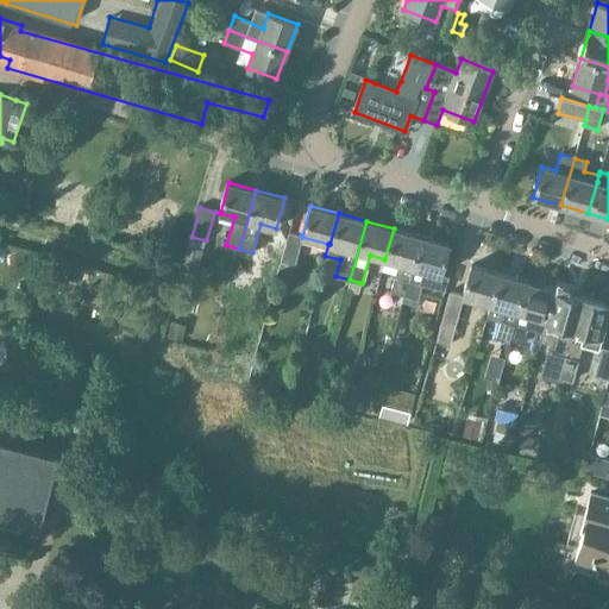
[(413,267),(421,237),(394,228),(384,259),(397,263),(389,292),(403,295),(412,267),(413,267)]
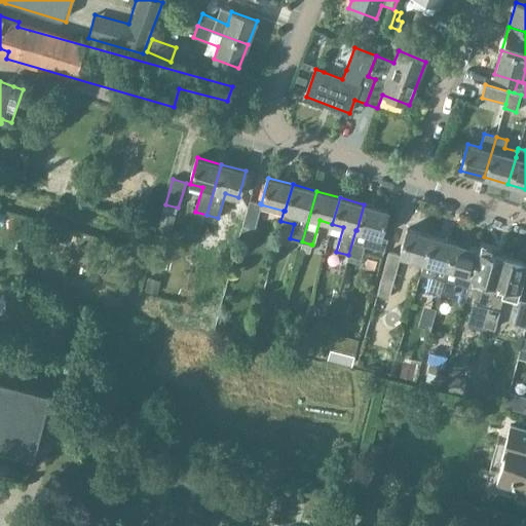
[(243,225),(253,228),(254,228),(261,204),(260,203),(250,200),(242,225),(243,225)]
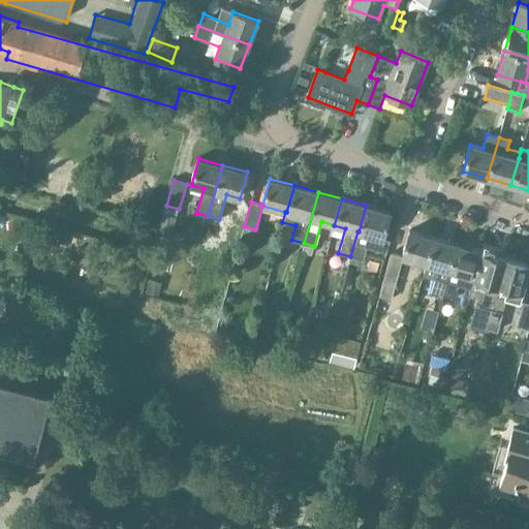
[(382,239),(390,212),(366,206),(359,231),(358,231),(350,256),(363,260),(367,246),(366,246),(369,235),(382,239)]
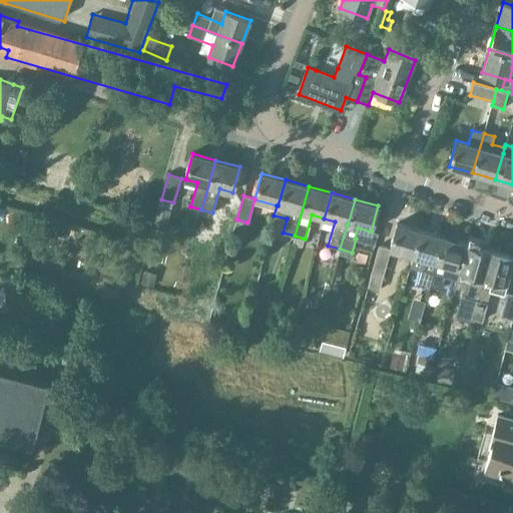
[(158,205),(153,224),(166,227),(171,209),(158,205)]
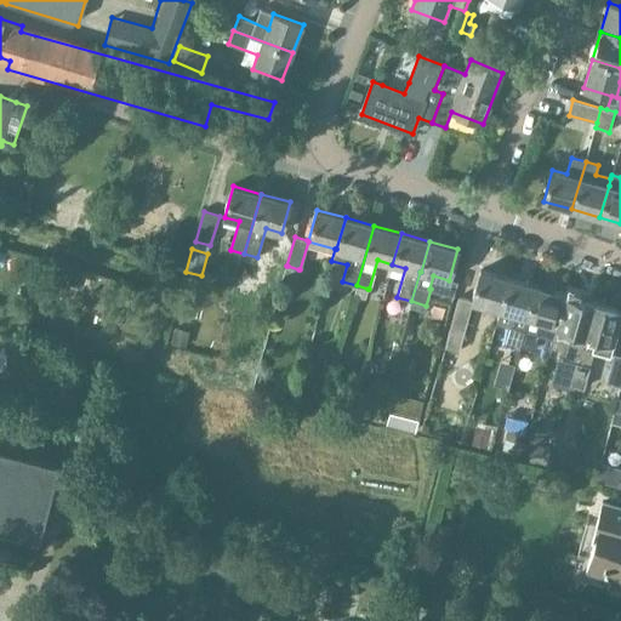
[(286,266),(283,279),(296,283),(298,269),(286,266)]
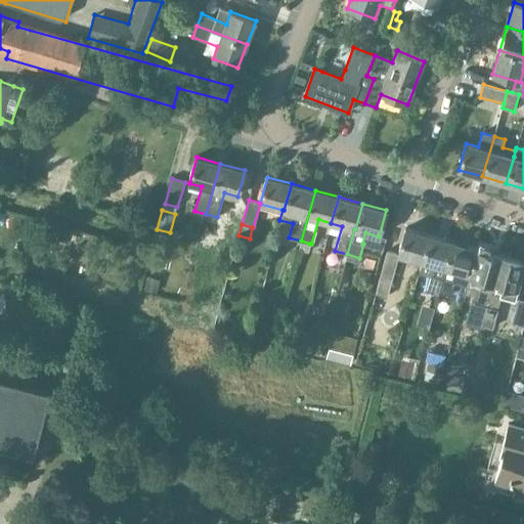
[(405,228),(398,255),(399,255),(422,261),(429,235),(405,228)]
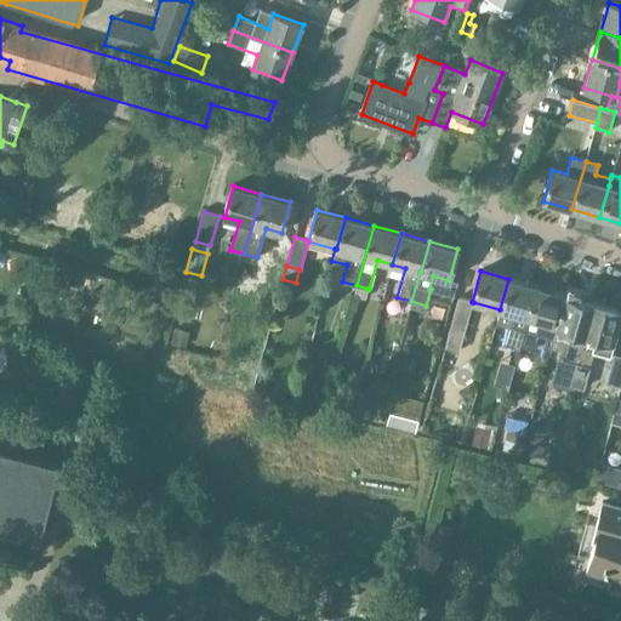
[(508,279),(500,309),(514,314),(506,343),(519,347),(528,318),(536,286),(508,279)]
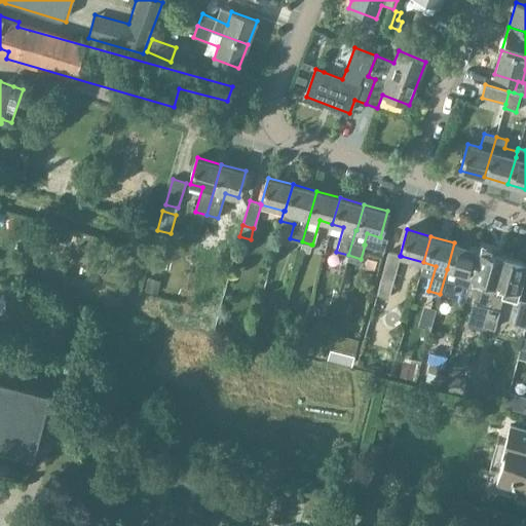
[(302,241),(299,250),(309,253),(311,245),(302,241)]
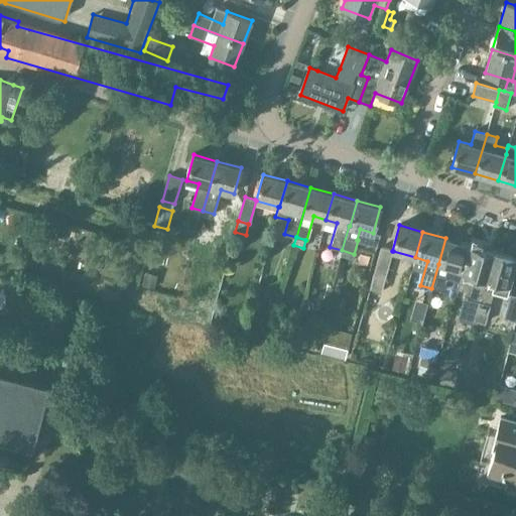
[(438,264),(431,288),(441,291),(445,278),(459,281),(470,245),(445,238),(438,264)]
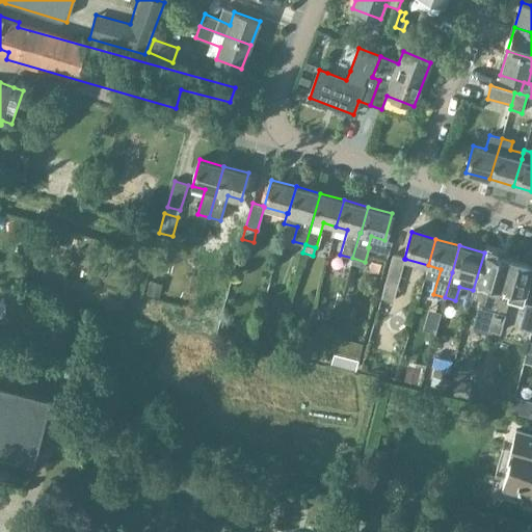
[(484,253),(473,290),(484,293),(476,323),(489,326),(494,311),(508,259),(484,253)]
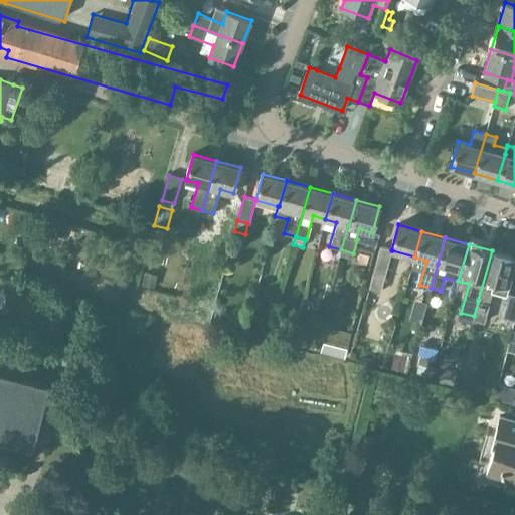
[(380,247),(368,288),(380,291),(392,250),(391,250),(380,247)]
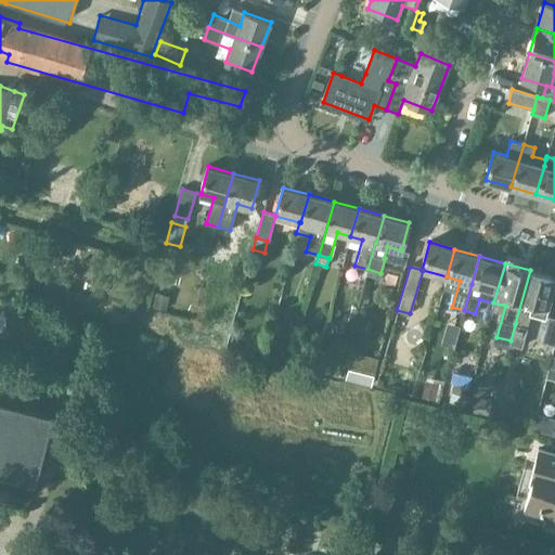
[(511,340),(510,344),(521,347),(531,312),(545,317),(554,281),(554,276),(530,270),(515,324),(511,340)]
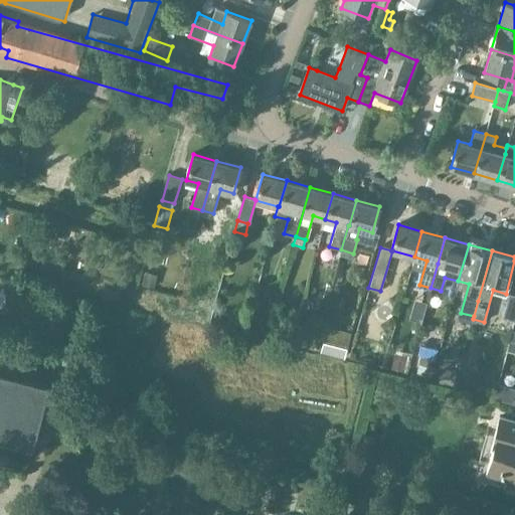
[(144,271),(141,284),(152,287),(156,274),(144,271)]
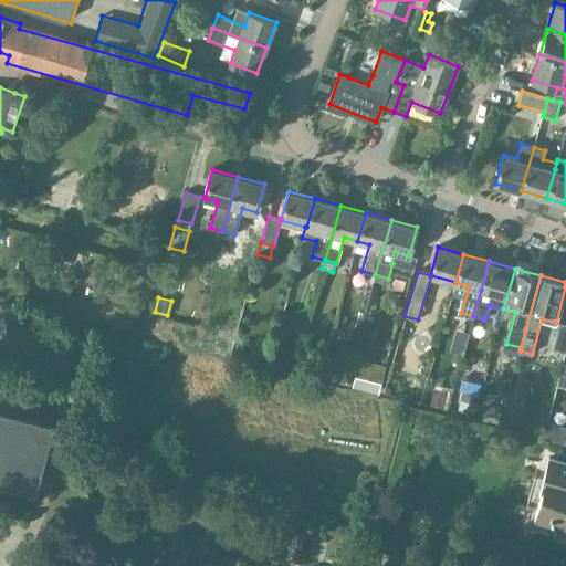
[(48,373),(61,318),(22,306),(21,312),(0,305),(0,343),(12,347),(8,362),(48,373)]
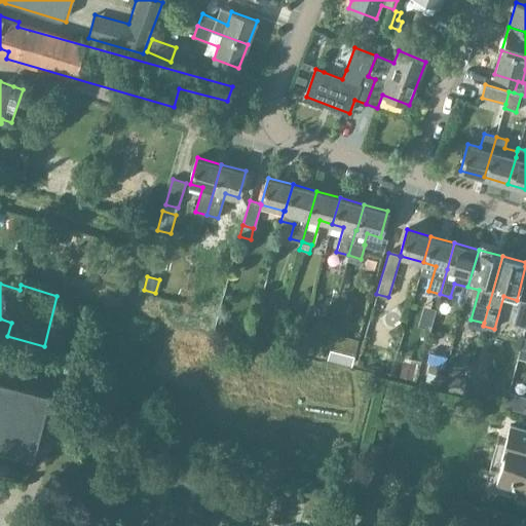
[(525,328),(525,301),(519,299),(514,324),(525,328)]
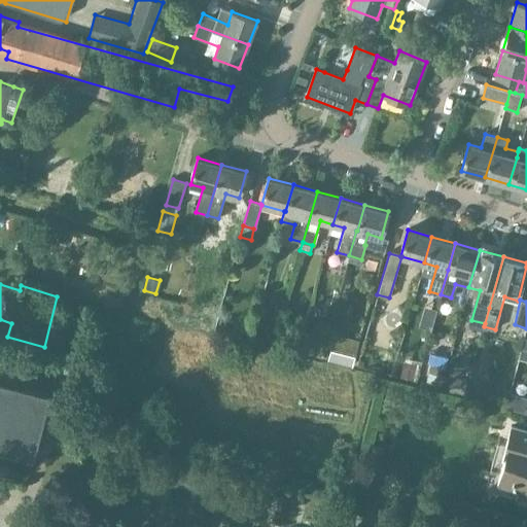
[(305,328),(299,349),(316,354),(322,334),(305,328)]
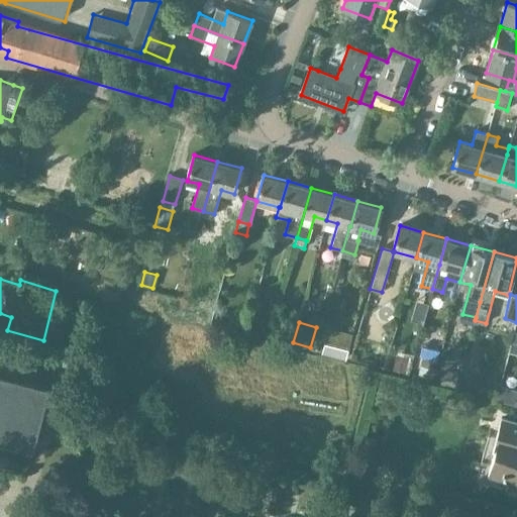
[(248,327),(246,335),(255,337),(257,330),(248,327)]
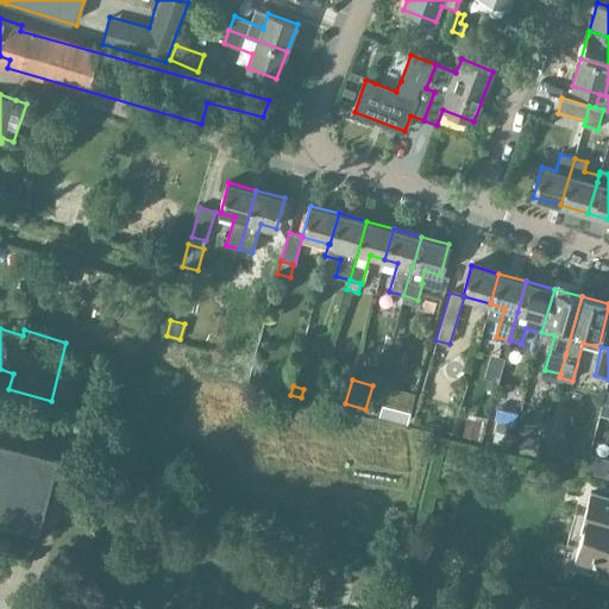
[(387,387),(378,415),(407,422),(414,394),(387,387)]
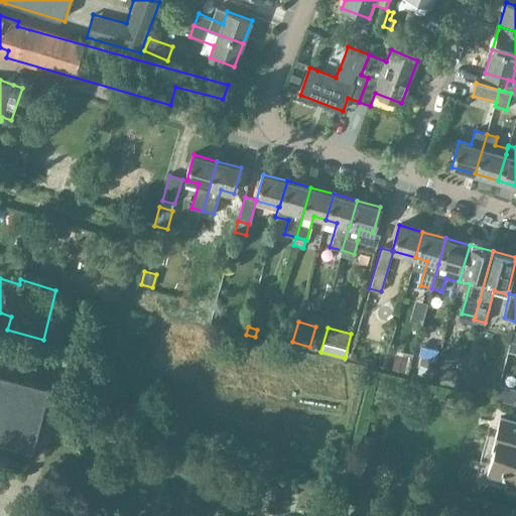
[(509,341),(507,352),(515,354),(515,342),(511,341),(509,341)]
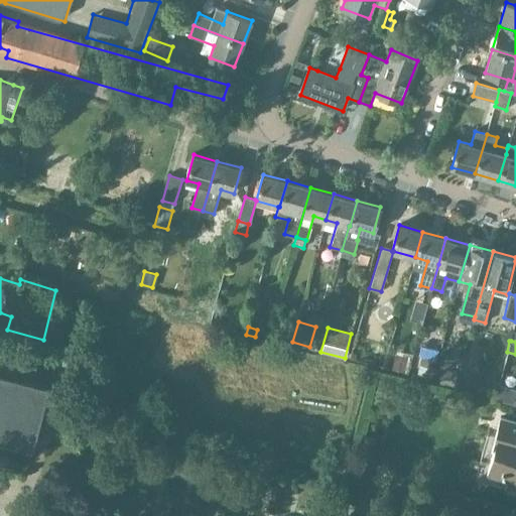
[(395,354),(391,368),(403,371),(407,357),(395,354)]
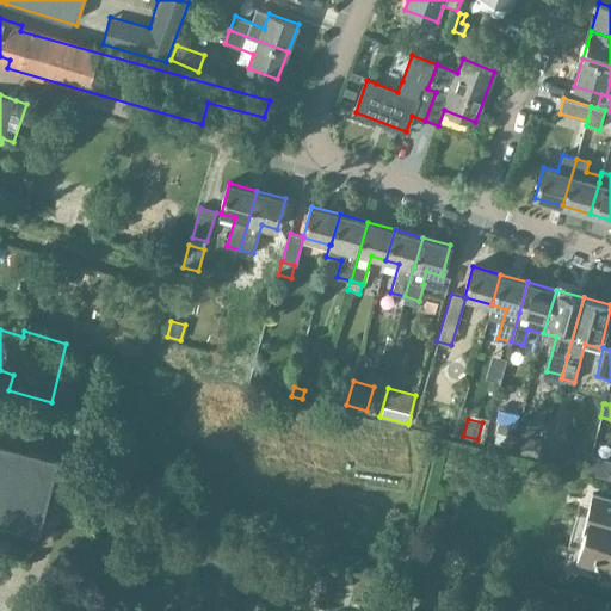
[(499,420),(497,433),(513,437),(516,424),(499,420)]
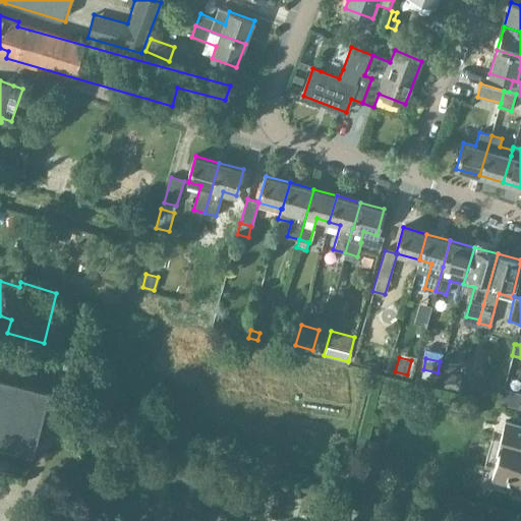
[(35,383),(38,369),(0,359),(0,449),(31,457),(32,451),(37,452),(52,393),(46,392),(48,386),(35,383)]
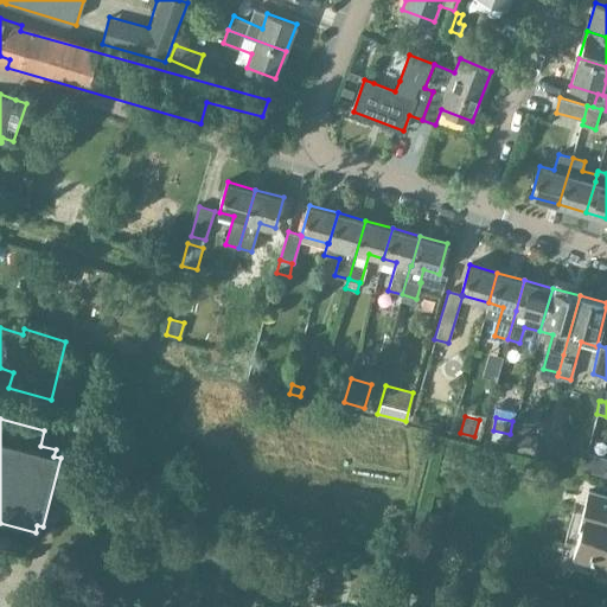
[(522,433),(518,449),(535,453),(538,438),(522,433)]
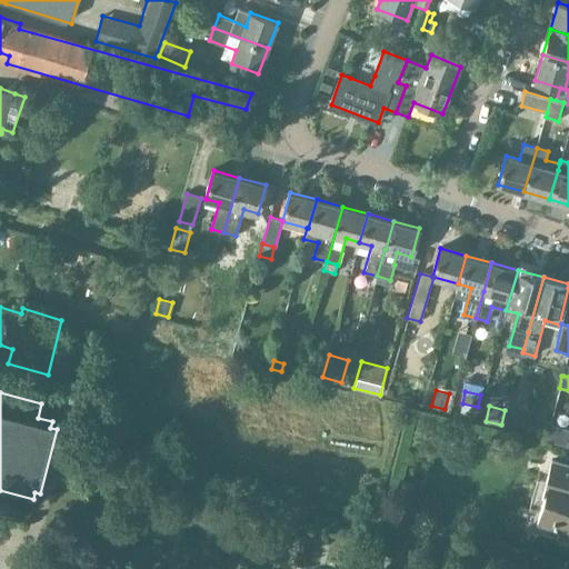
[(568,465),(551,460),(542,493),(545,493),(538,520),(560,527),(557,540),(568,543),(568,465)]
